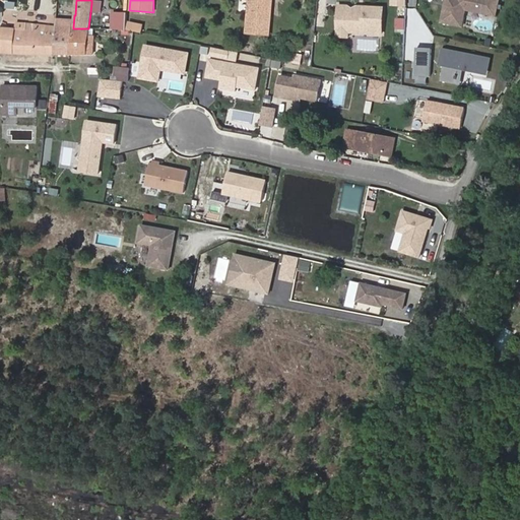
[(269,36),(271,0),(249,0),(247,34),(269,36)]
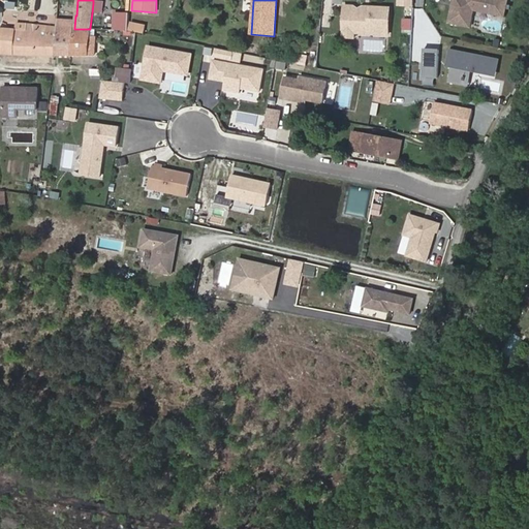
[(509,0),(455,0),(455,1),(461,3),(461,6),(454,5),(449,23),(471,27),(475,10),(489,13),(491,5),(507,9),(509,0)]
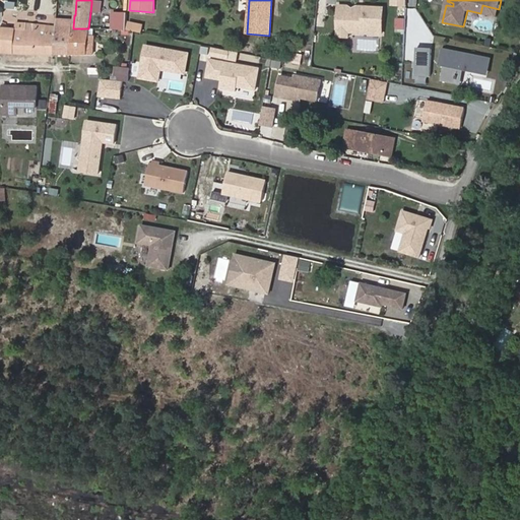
[(499,9),(482,5),(480,13),(497,17),(499,9)]
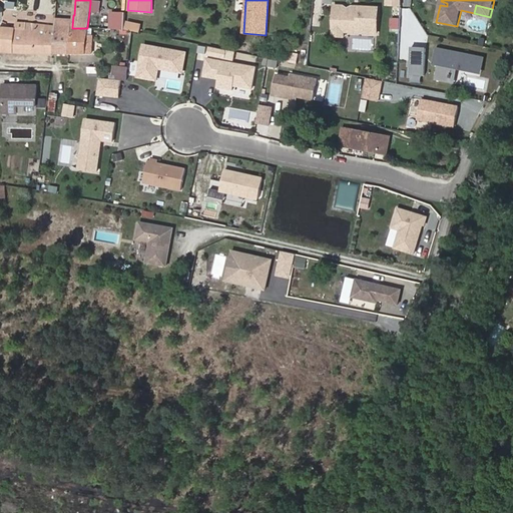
[(377,33),(378,8),(356,7),(356,13),(352,12),(349,9),(335,9),(334,27),(345,28),(344,31),(377,33)]
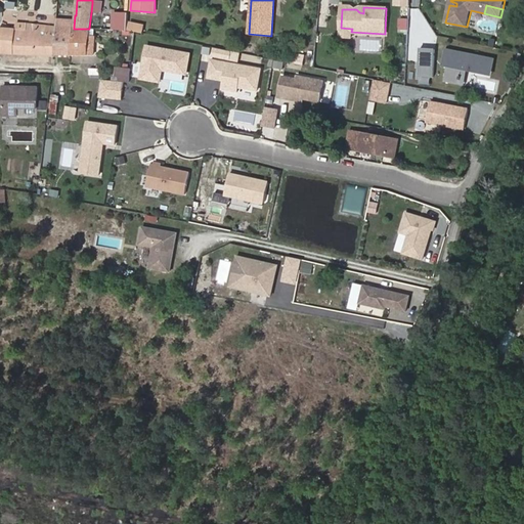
[(128,19),(128,16),(119,15),(119,29),(128,30),(128,19)]
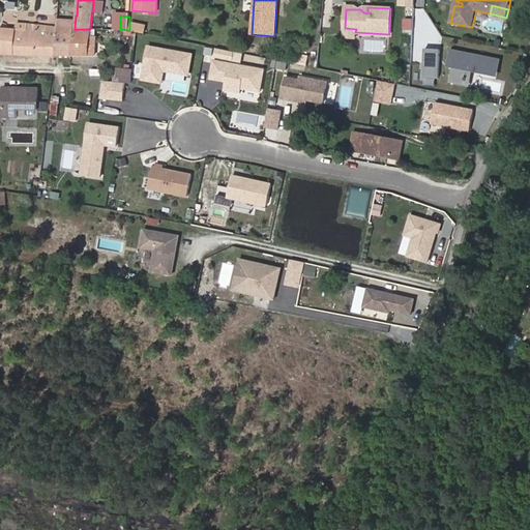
[(405,19),(404,30),(413,30),(414,19),(405,19)]
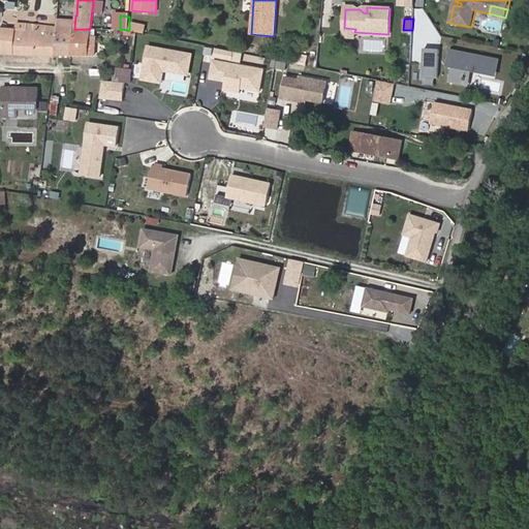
[(55,55),(57,27),(37,25),(27,24),(26,30),(25,55),(55,55)]
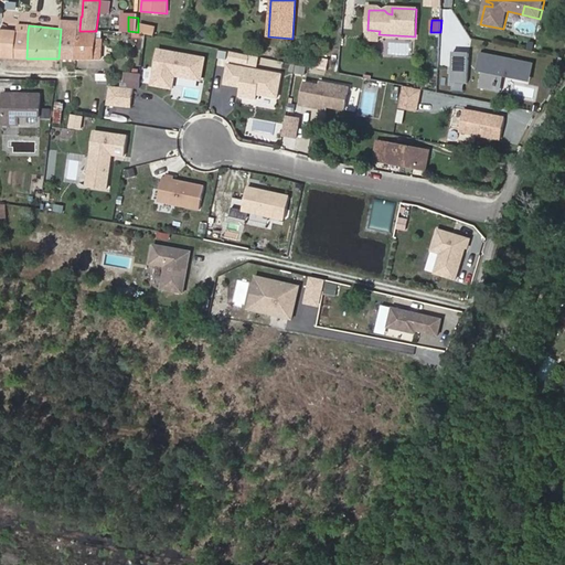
[(155,35),(156,29),(139,25),(138,32),(146,33),(155,35)]
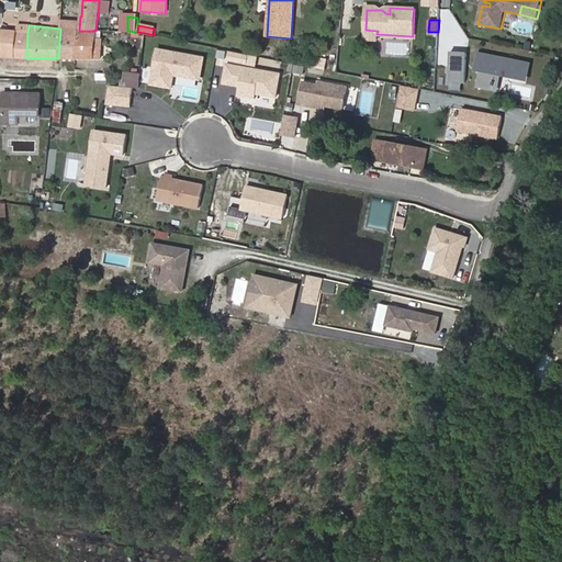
[(76,58),(79,31),(79,30),(60,29),(58,58),(76,58)]
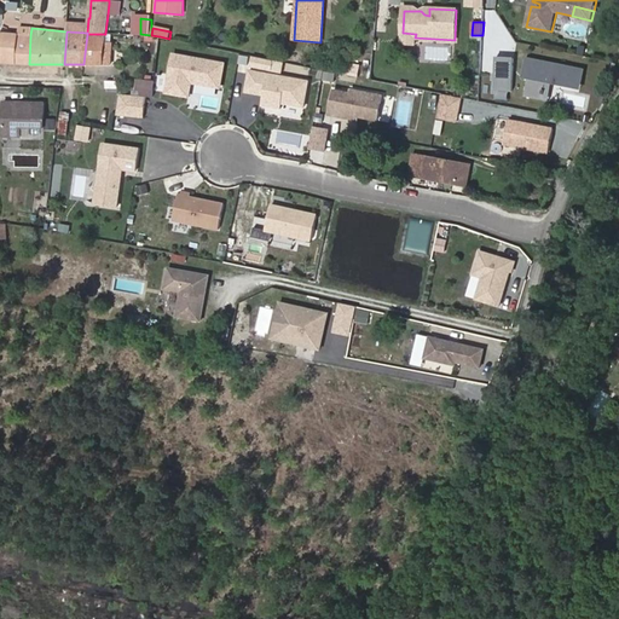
[(0,62),(29,64),(30,35),(18,34),(0,33),(0,62)]
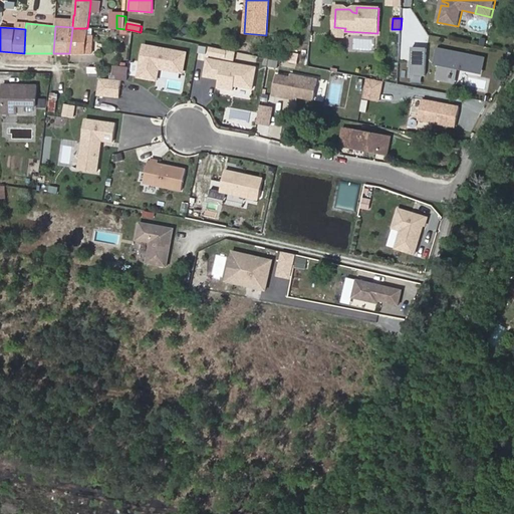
[(344,31),(345,28),(334,27),(333,36),(344,36),(344,31)]
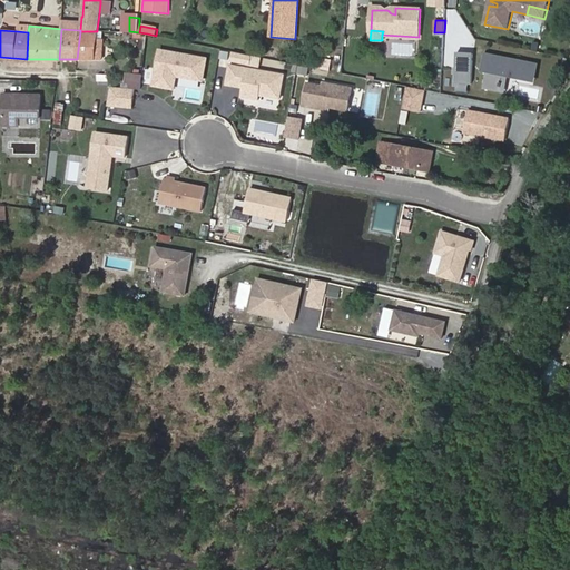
[(102,39),(104,31),(97,31),(80,31),(77,59),(101,59),(102,39)]
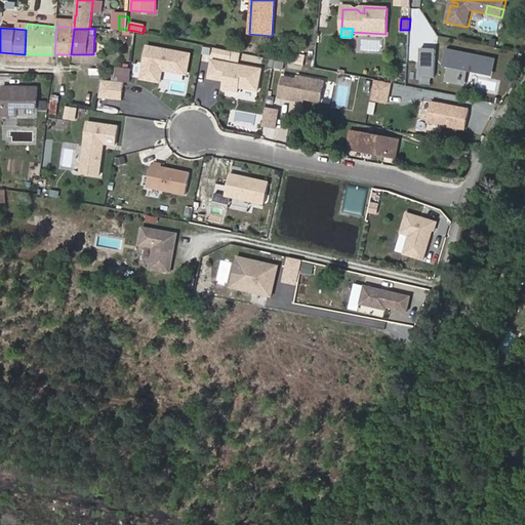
[(120,34),(119,43),(130,44),(131,35),(120,34)]
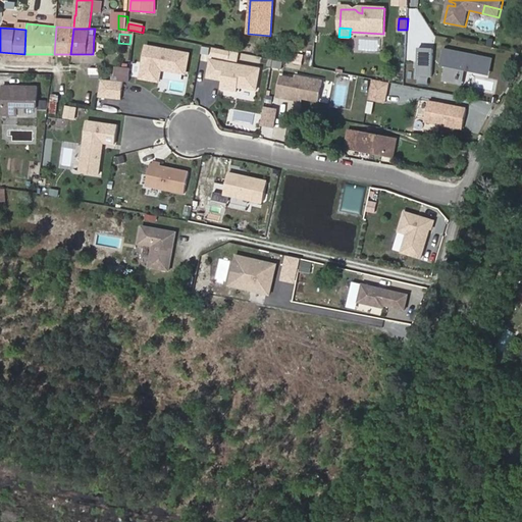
[(162,70),(187,75),(191,53),(146,45),(140,80),(160,83),(162,70)]
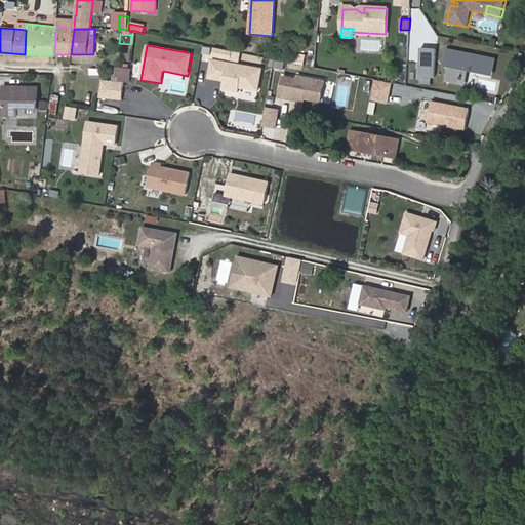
[(233,51),(214,47),(212,57),(231,62),(233,51)]
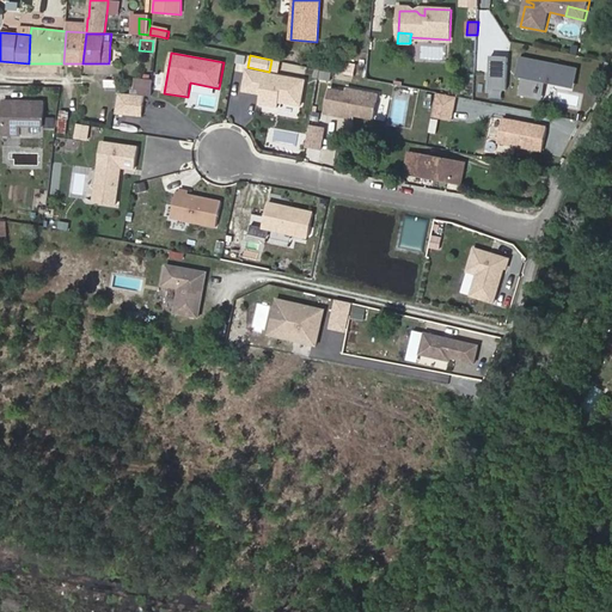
[(509,57),(491,56),(489,89),(507,90),(509,57)]
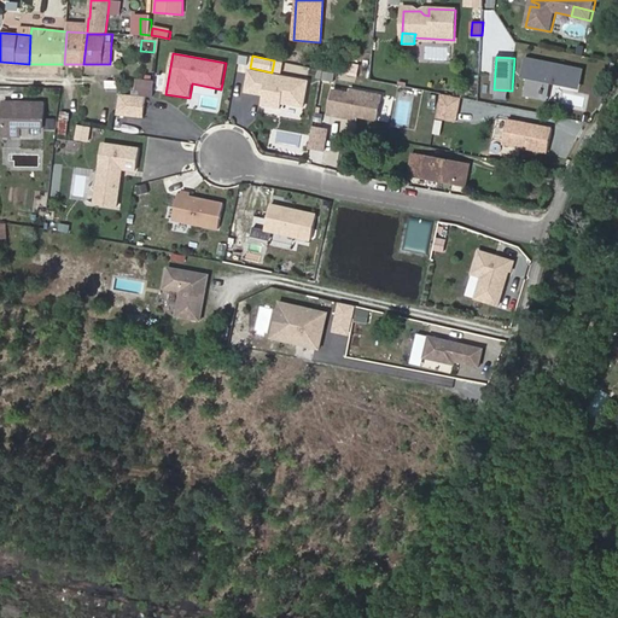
[(526,57),(524,66),(531,68),(526,89),(546,93),(549,74),(564,77),(561,86),(573,88),(575,80),(581,81),(584,69),(553,63),(553,65),(535,60),(535,59),(526,57)]
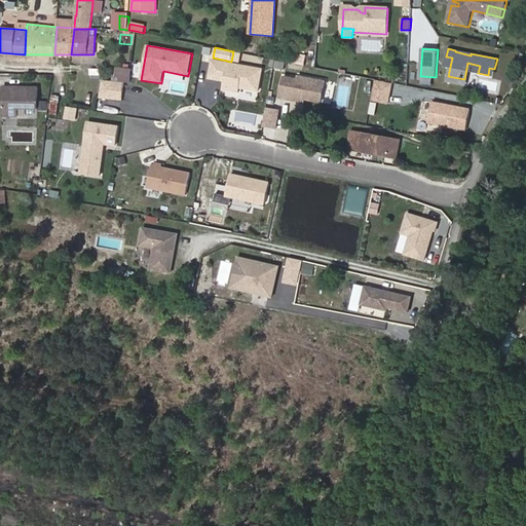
[(259,91),(263,69),(213,61),(210,77),(224,79),(222,89),(239,92),(240,87),(259,91)]
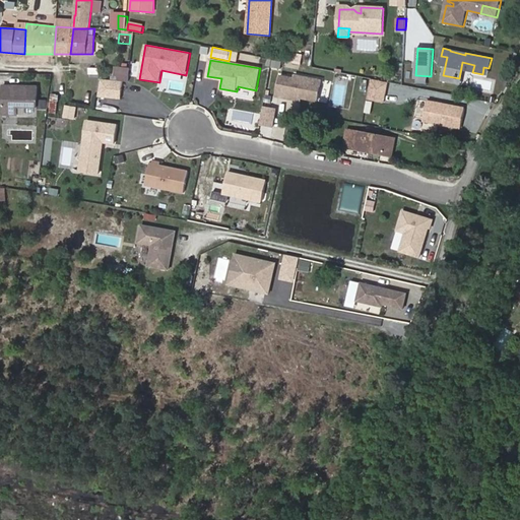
[(462,62),(459,78),(462,79),(464,70),(472,72),(474,65),(462,62)]
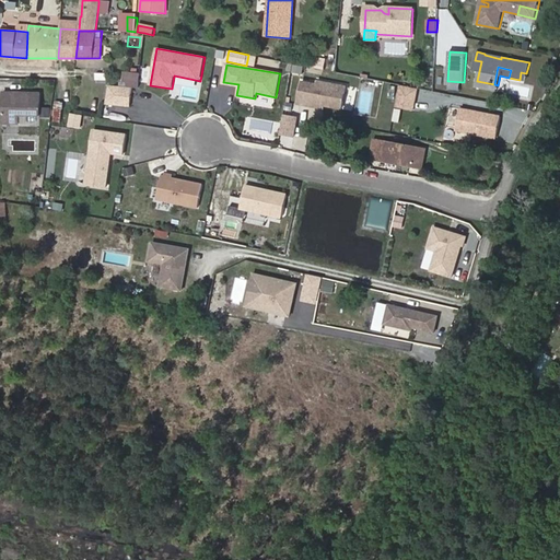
[(138,88),(140,72),(124,71),(124,82),(128,82),(127,86),(131,88),(138,88)]
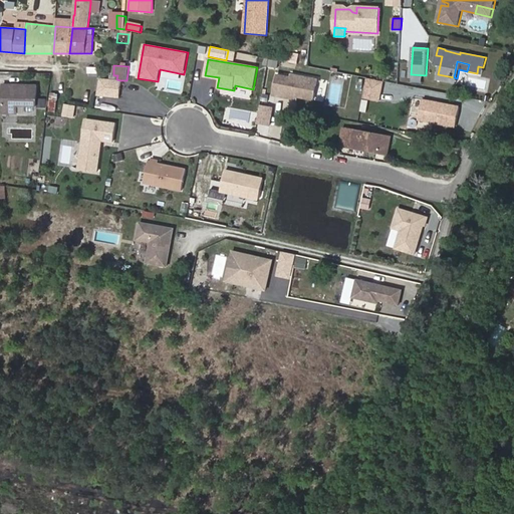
[(291,77),(277,75),(273,95),(292,98),(293,96),(298,97),(314,100),(318,79),(292,74),(291,77)]
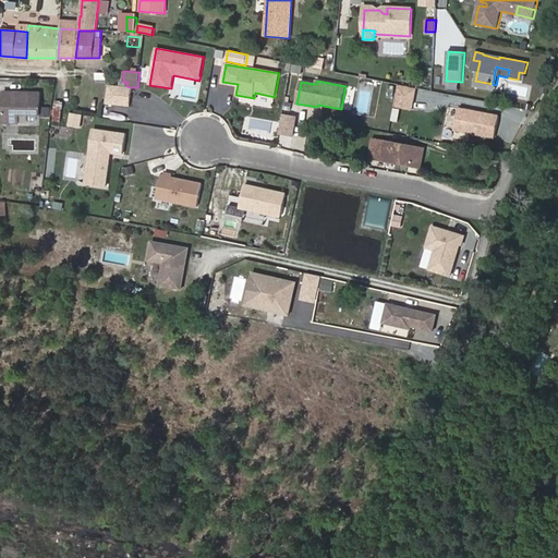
[(106,104),(130,106),(131,87),(126,86),(108,85),(106,104)]
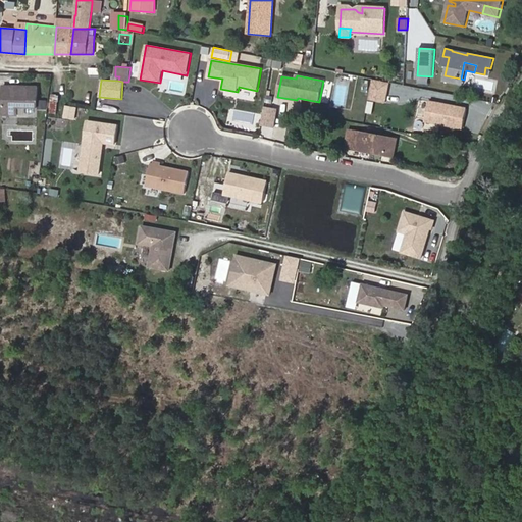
[(384,82),(373,80),(369,99),(381,101),(384,82)]
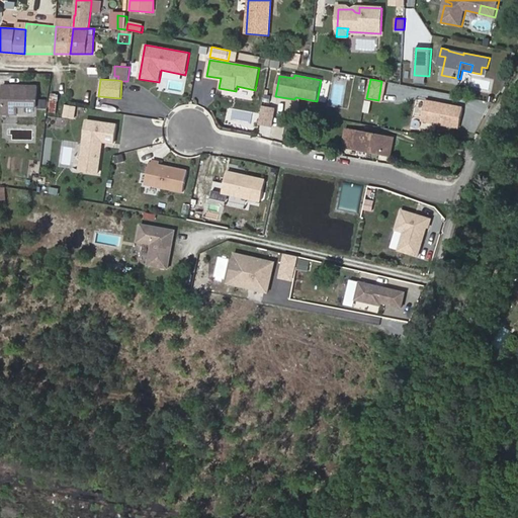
[(36,107),(37,86),(3,85),(2,113),(18,114),(18,106),(36,107)]
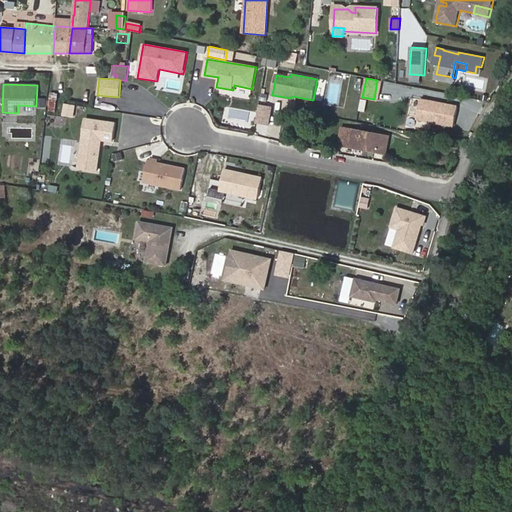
[(56,112),(57,100),(50,99),(49,111),(56,112)]
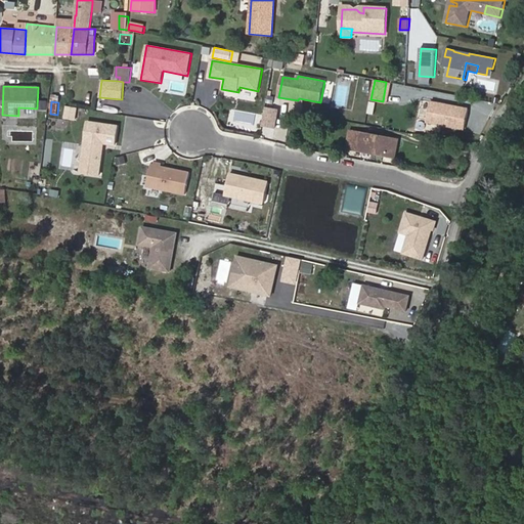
[(469,108),(431,101),(427,122),(465,129),(469,108)]
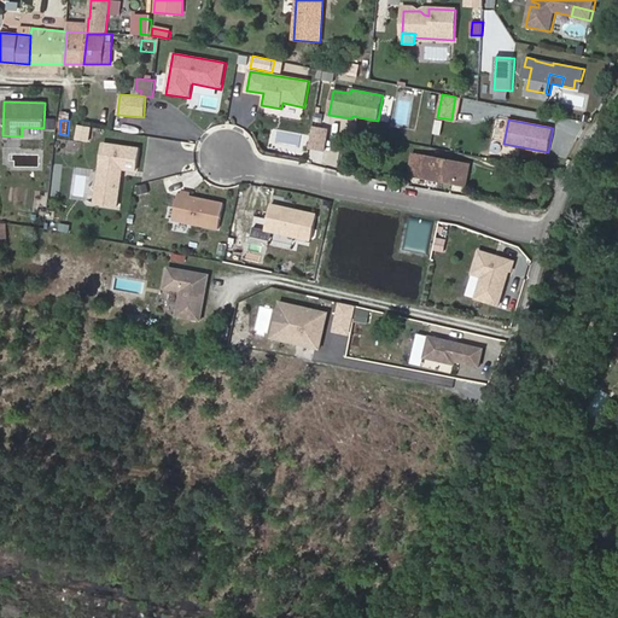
[(91,127),(79,126),(77,138),(89,139),(91,127)]
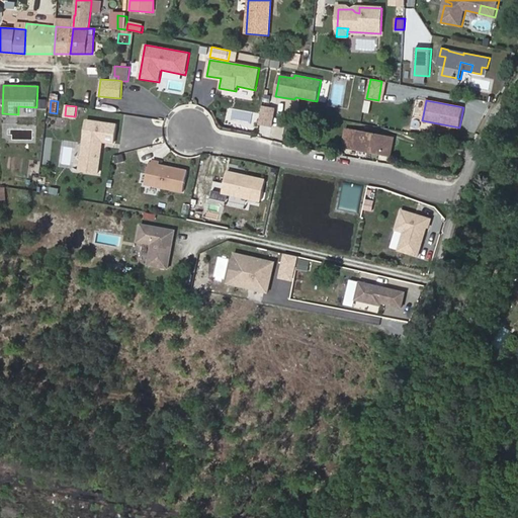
[(275,108),(263,106),(259,123),(272,126),(275,108)]
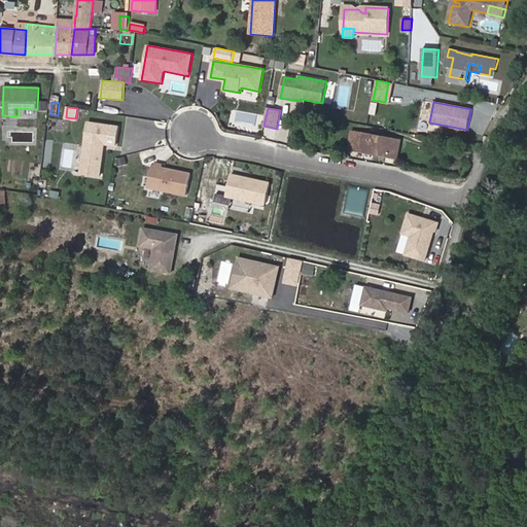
[(118,127),(89,123),(83,159),(102,162),(104,150),(102,148),(103,144),(104,144),(116,145),(118,127)]
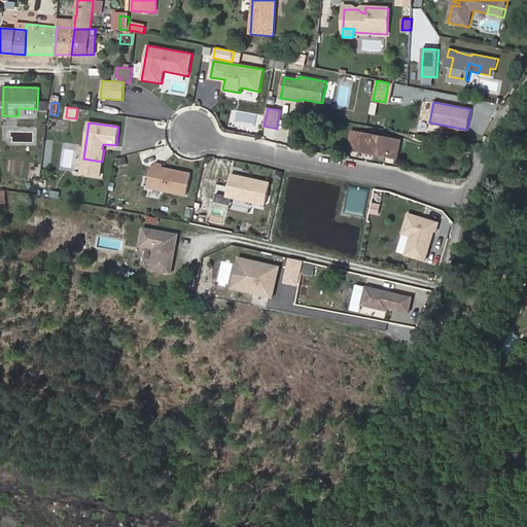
[(316,142),(317,133),(304,130),(302,139),(316,142)]
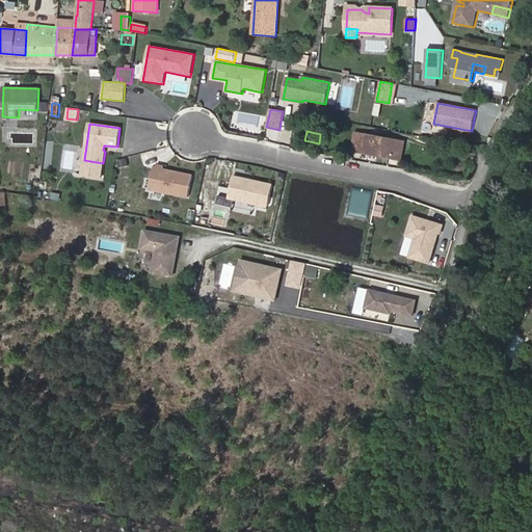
[(400,159),(403,142),(366,135),(365,140),(355,138),(353,150),(400,159)]
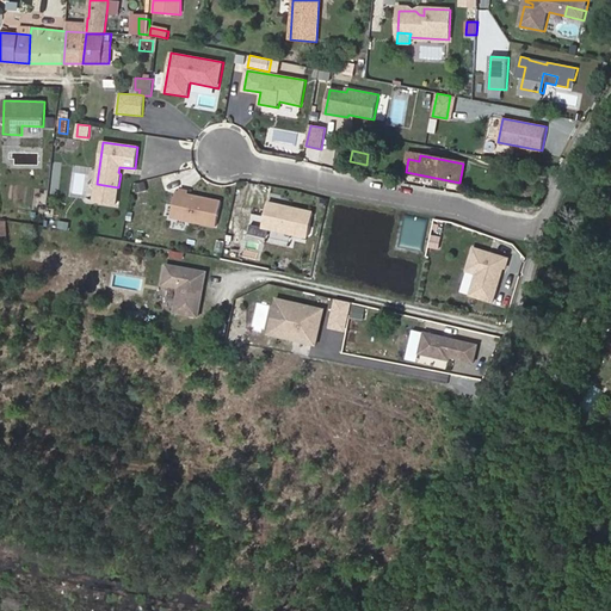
[(118,187),(97,184),(96,192),(117,196),(118,187)]
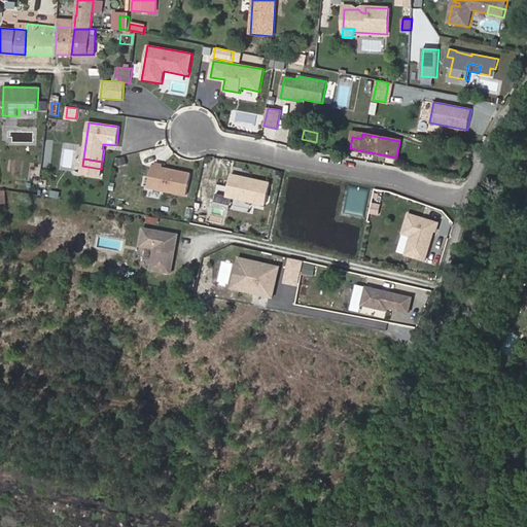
[(155,167),(152,166),(147,187),(186,196),(190,174),(162,168),(155,167)]
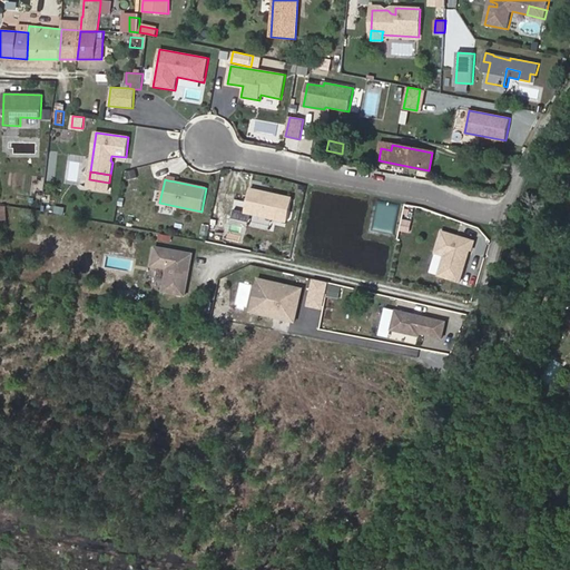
[(245,212),(287,222),(292,199),(249,189),(245,212)]
